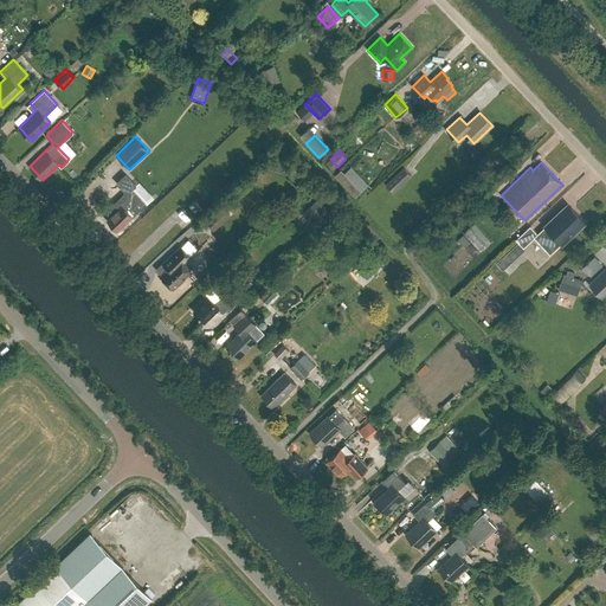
[(412,175),(404,167),(386,186),(393,193),(412,175)]
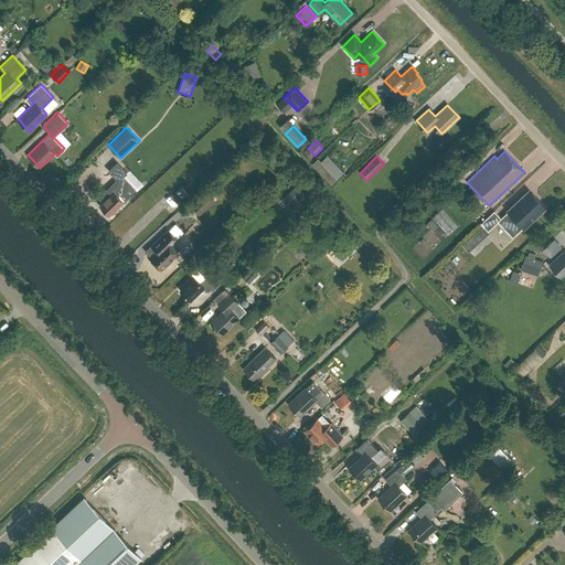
[(312,163),(331,183),(337,178),(318,158),(312,163)]
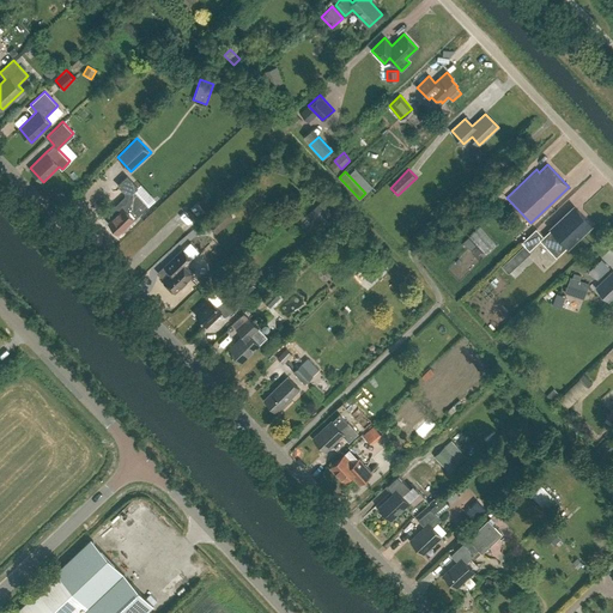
[(108,222),(119,232),(133,218),(134,218),(147,205),(133,190),(137,187),(126,175),(117,184),(125,192),(125,195),(111,208),(116,213),(108,222)]
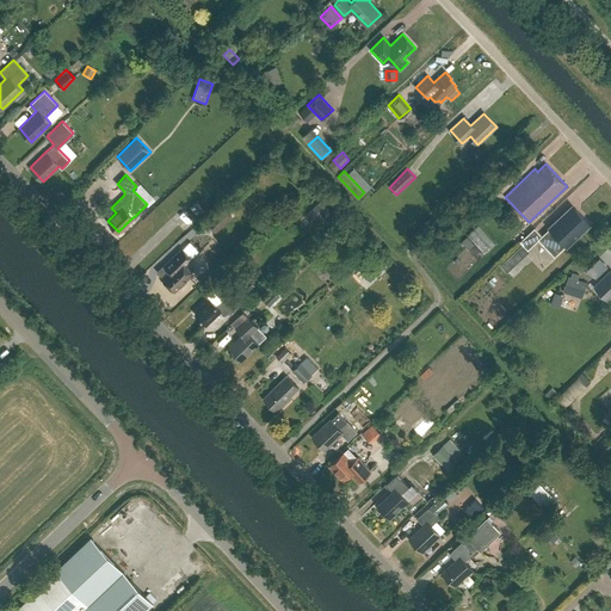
[(321,201),(308,213),(316,221),(329,210),(321,201)]
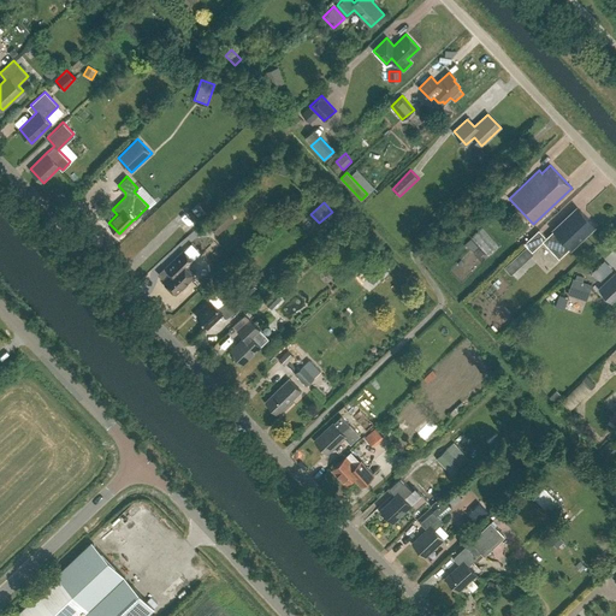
[(218,232),(234,218),(225,209),(209,224),(218,232)]
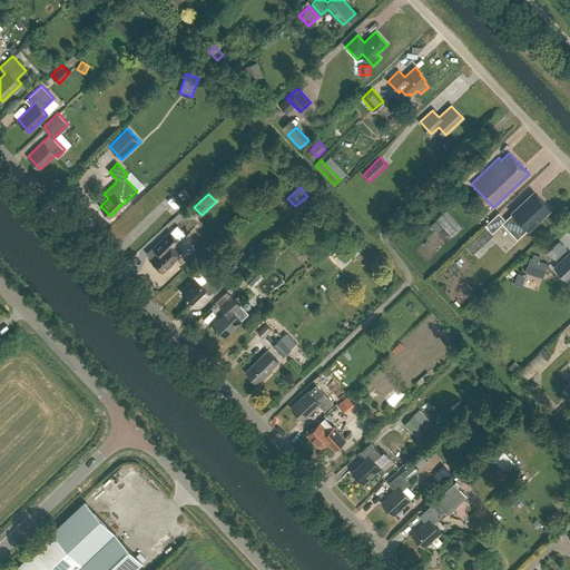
[(521,209),(518,206),(504,219),(498,213),(484,225),(491,233),(501,223),(517,238),(549,208),(537,195),(521,209)]
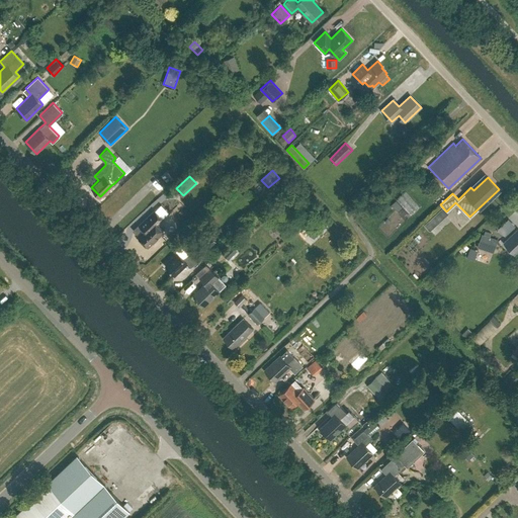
[(155,211),(143,223),(140,226),(145,230),(138,237),(149,248),(164,233),(158,226),(163,220),(155,211)]
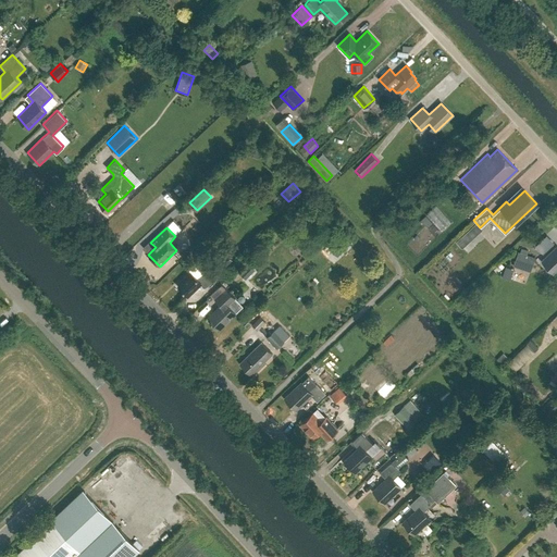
[(334,252),(347,239),(342,233),(327,246),(334,252)]
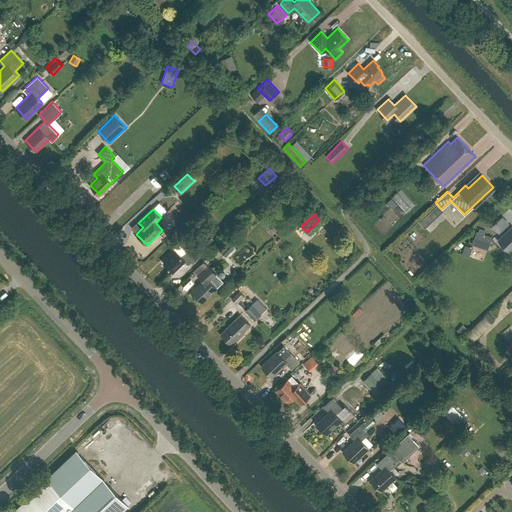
[(424,216),(418,222),(424,229),(430,223),(424,216)]
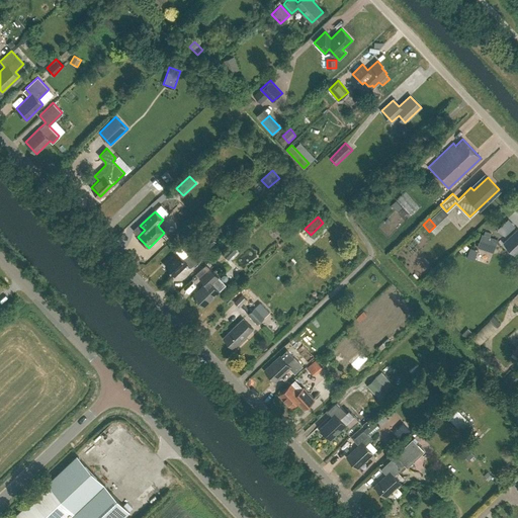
[(517,231),(516,230),(503,241),(514,253),(517,248),(517,231)]
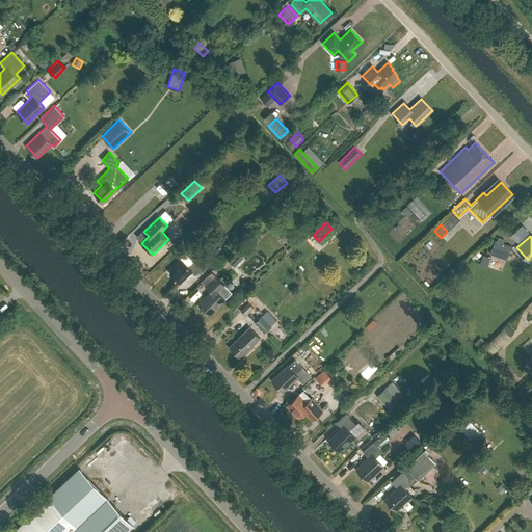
[(489,254),(506,260),(511,246),(503,243),(504,239),(498,237),(497,241),(495,240),(489,254)]
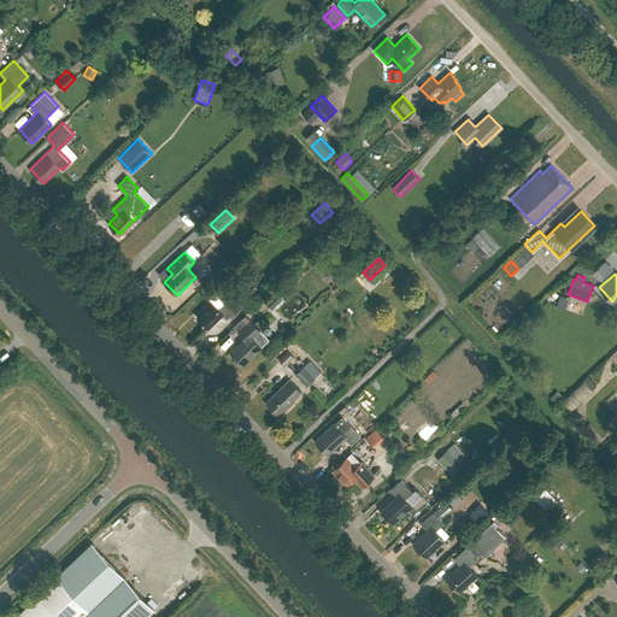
[(246,300),(259,288),(248,277),(236,289),(246,300)]
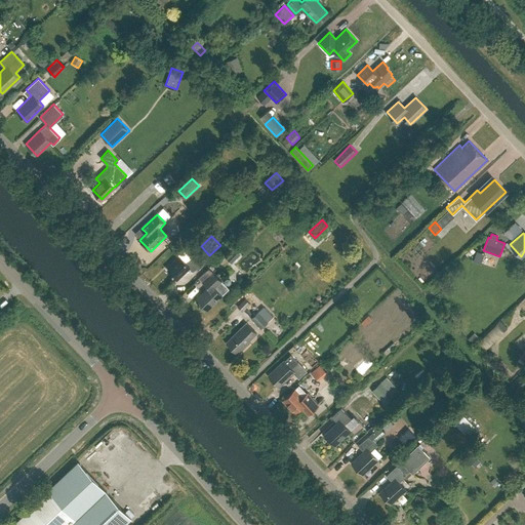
[(232,264),(240,254),(235,248),(226,257),(232,264)]
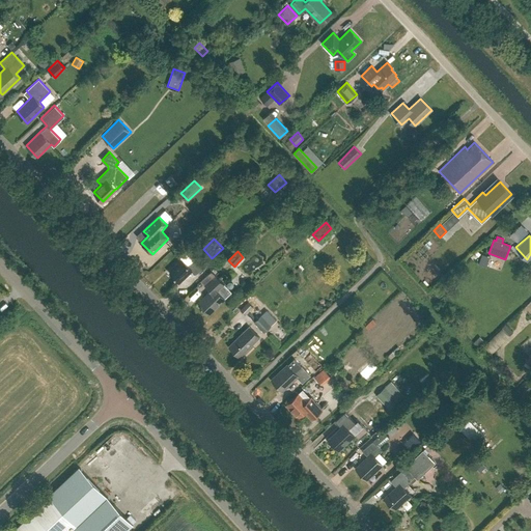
[(169,272),(178,281),(191,270),(195,274),(204,266),(199,260),(190,267),(183,259),(169,272)]
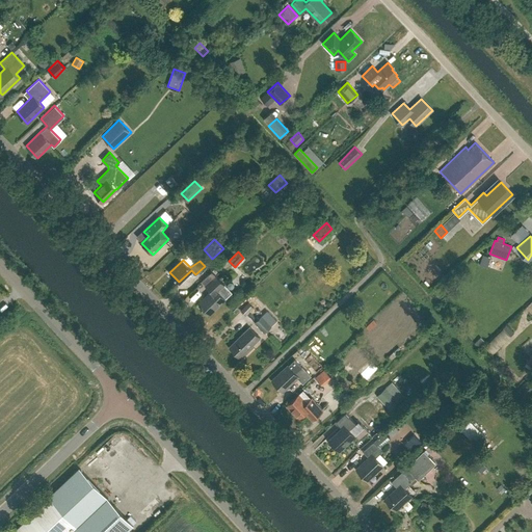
[(205,285),(210,291),(198,302),(209,314),(232,292),(215,275),(205,285)]
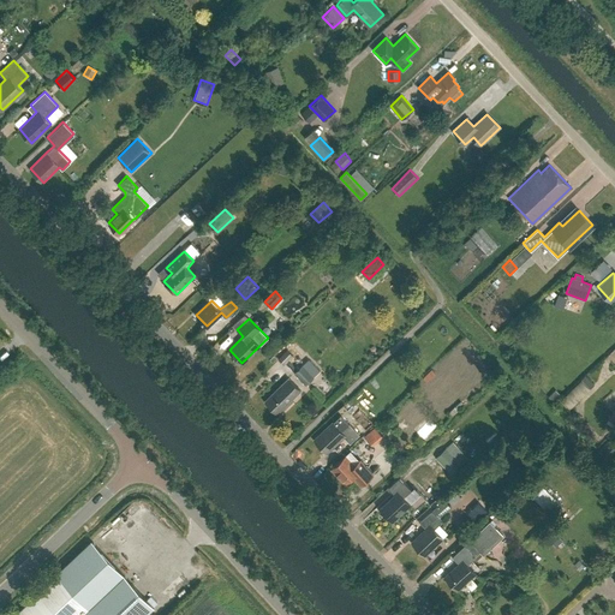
[(284,364),(293,356),(287,350),(278,359),(284,364)]
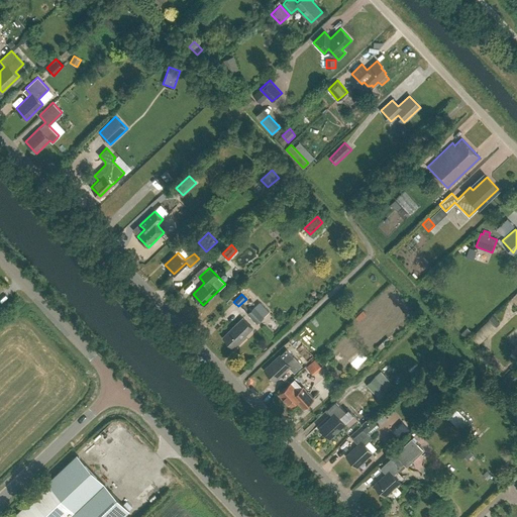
[(269,311),(260,301),(246,313),(256,323),(269,311)]
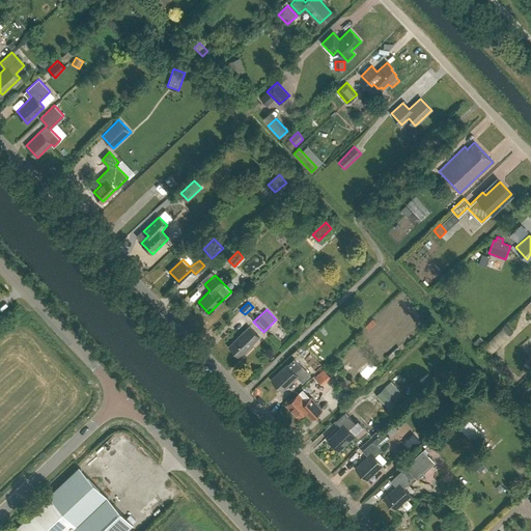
[(239,357),(259,336),(249,326),(228,345),(239,357)]
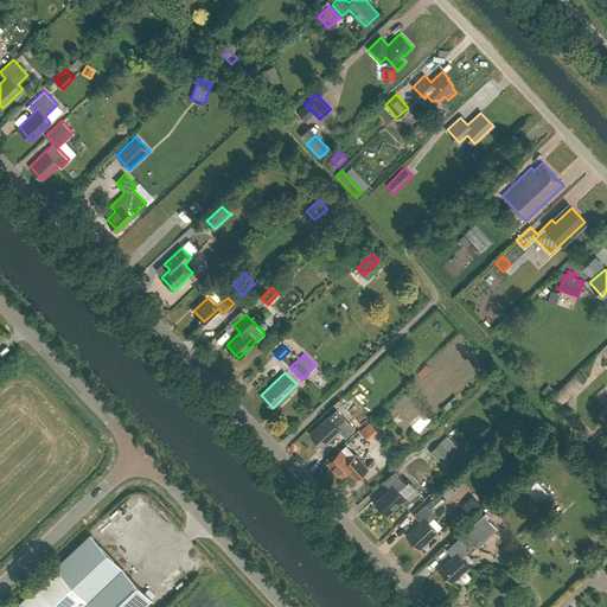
[(574,375),(555,394),(563,402),(582,383),(574,375)]
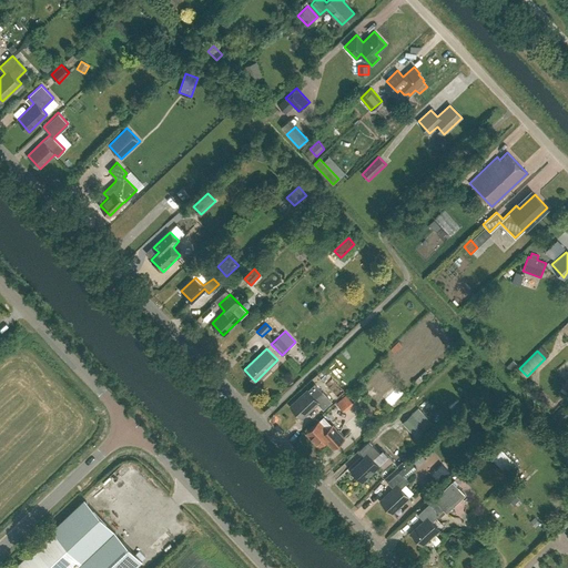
[(306,389),(290,405),(301,417),(316,403),(323,409),(332,401),(322,391),(314,382),(306,389)]
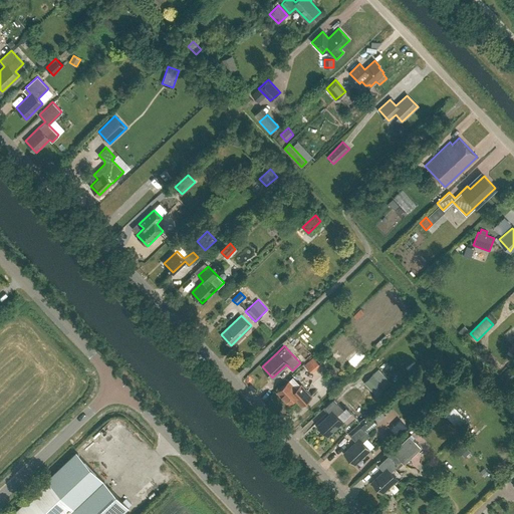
[(510,381),(513,377),(513,362),(503,374),(510,381)]
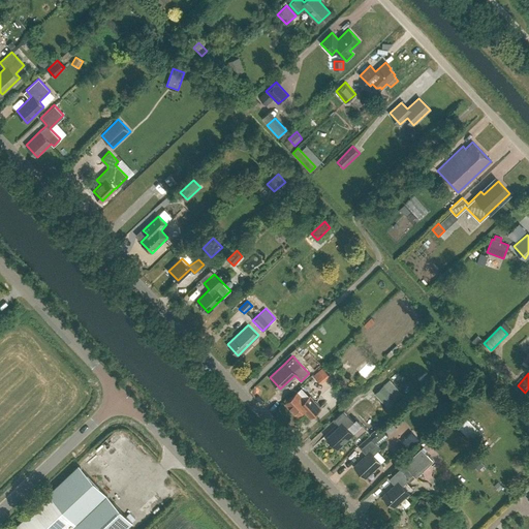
[(387,407),(396,399),(382,385),(374,393),(387,407)]
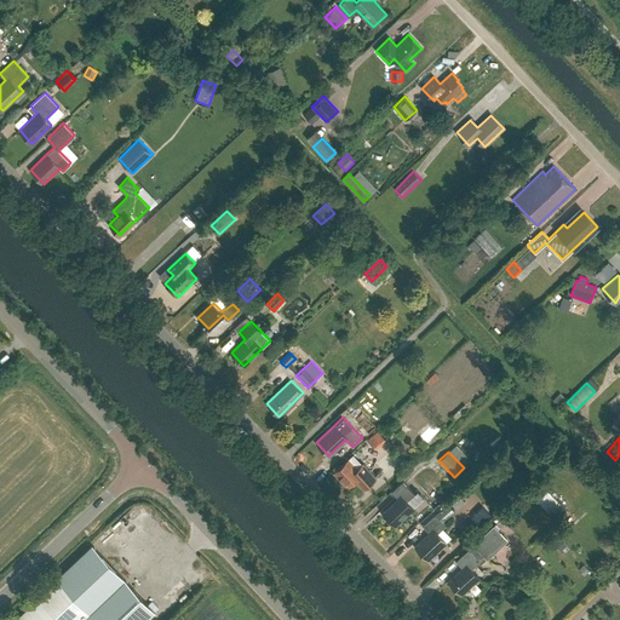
[(348,459),(333,472),(346,487),(354,480),(362,488),(375,477),(362,463),(357,469),(348,459)]
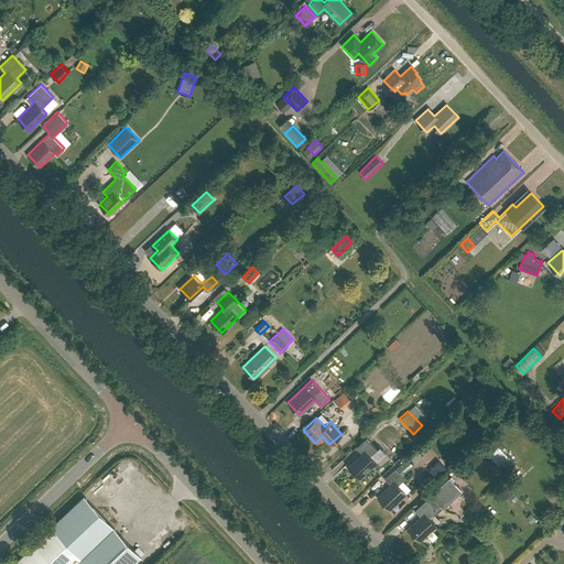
[(347,465),(359,477),(376,462),(370,455),(377,448),(366,436),(356,445),(361,452),(347,465)]
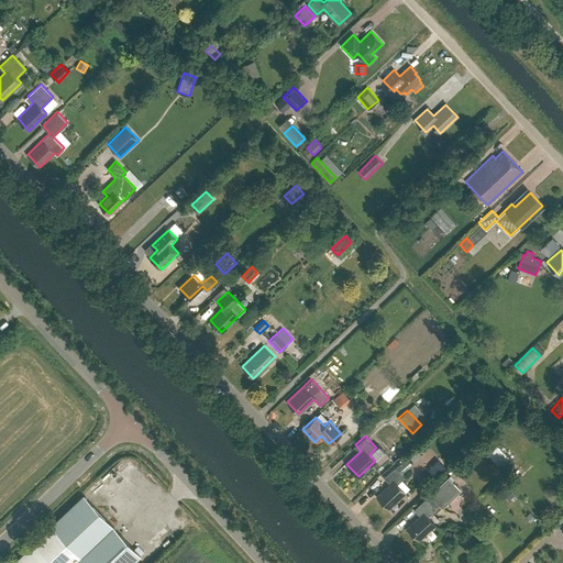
[(514,462),(489,438),(481,446),(505,472),(514,462)]
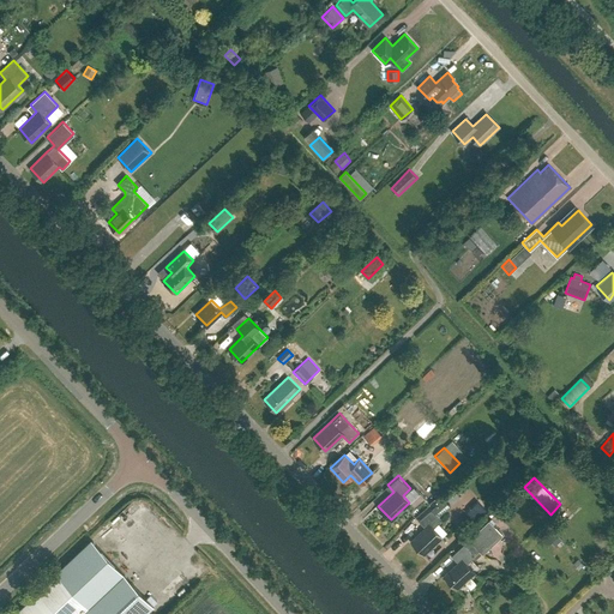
[(443,499),(431,510),(435,515),(439,518),(451,506),(443,499)]
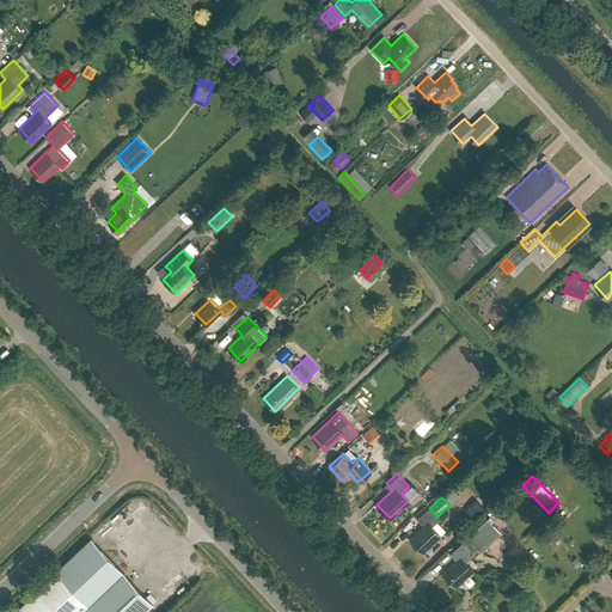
[(476,509),(466,506),(464,513),(473,516),(476,509)]
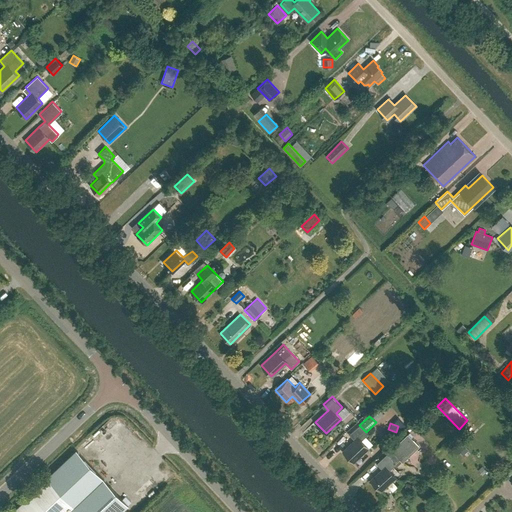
[(354,439),(342,451),(352,462),(368,447),(361,439),(367,433),(363,429),(359,425),(359,424),(349,434),(354,439)]
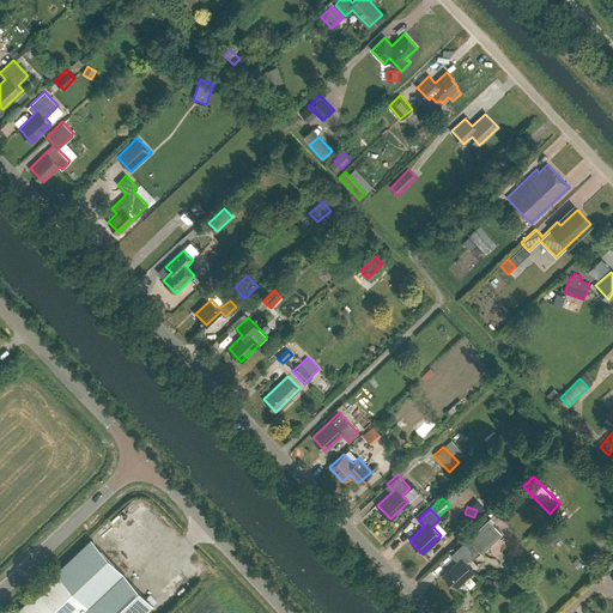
[(481,553),(501,534),(487,519),(462,542),(473,553),(478,550),(481,553)]
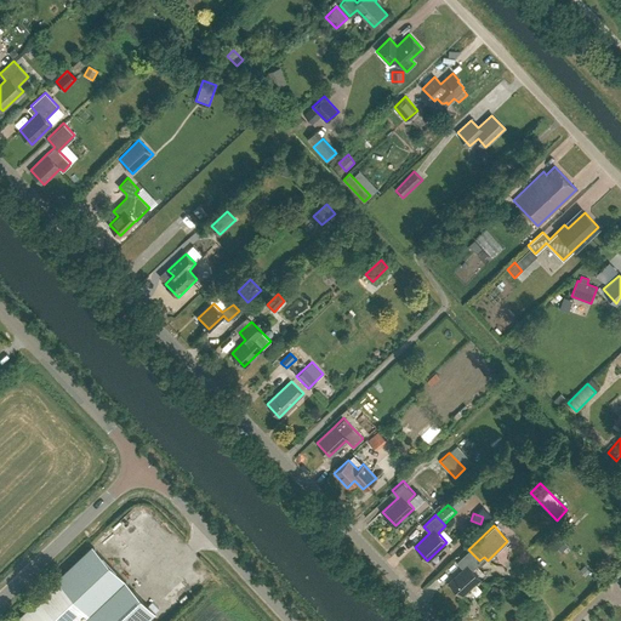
[(562,539),(557,543),(563,550),(568,546),(562,539)]
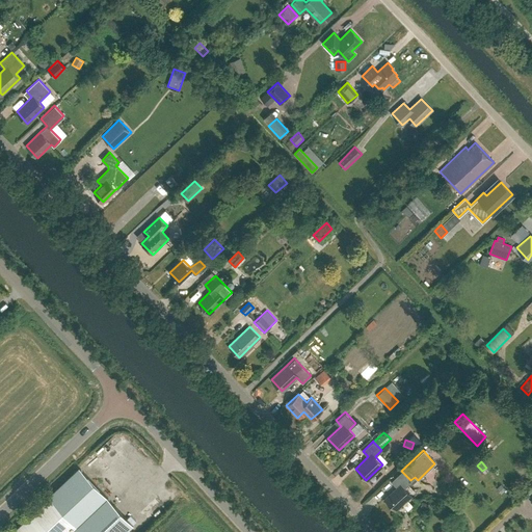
[(10,531),(125,531),(133,525),(80,469),(50,496),(10,531)]
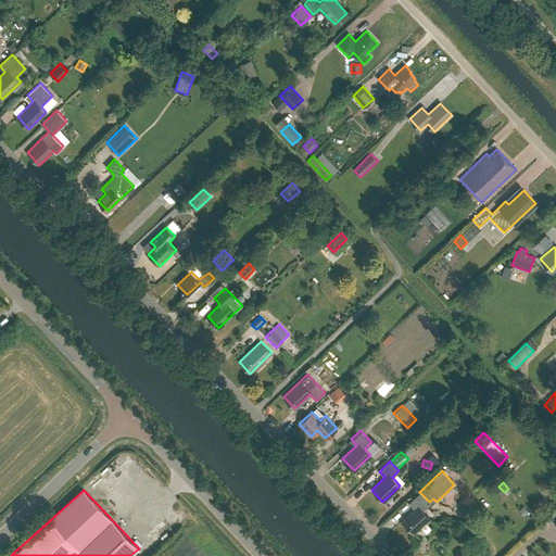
[(429,502),(419,492),(408,503),(414,509),(402,521),(413,532),(429,517),(421,509),(429,502)]
